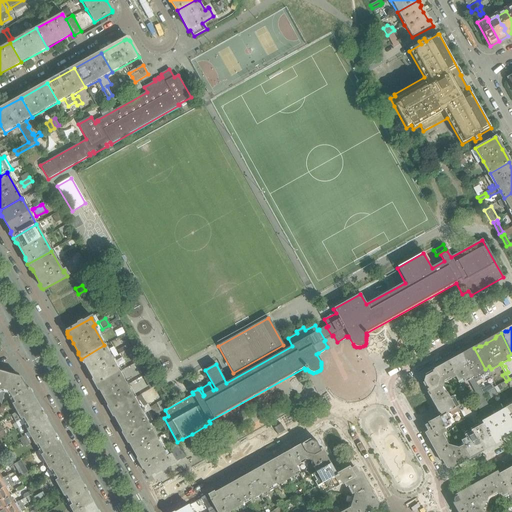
[(120,354),(134,346),(132,342),(118,350),(120,354)]
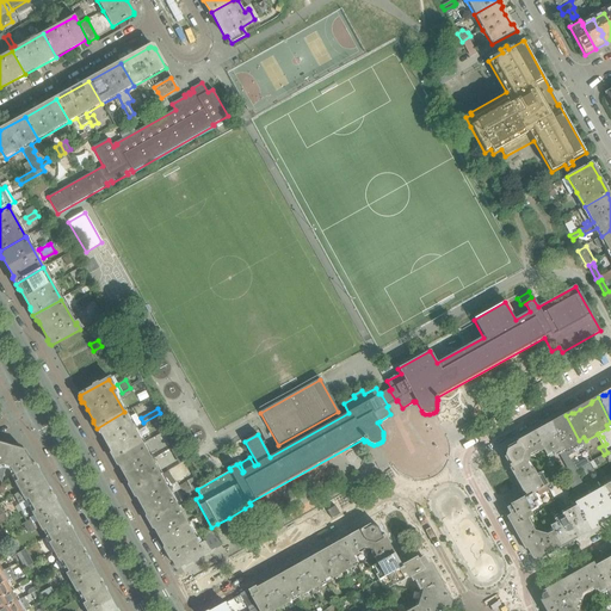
[(142,444),(134,430),(124,412),(97,429),(99,433),(102,434),(111,452),(111,454),(113,460),(142,444)]
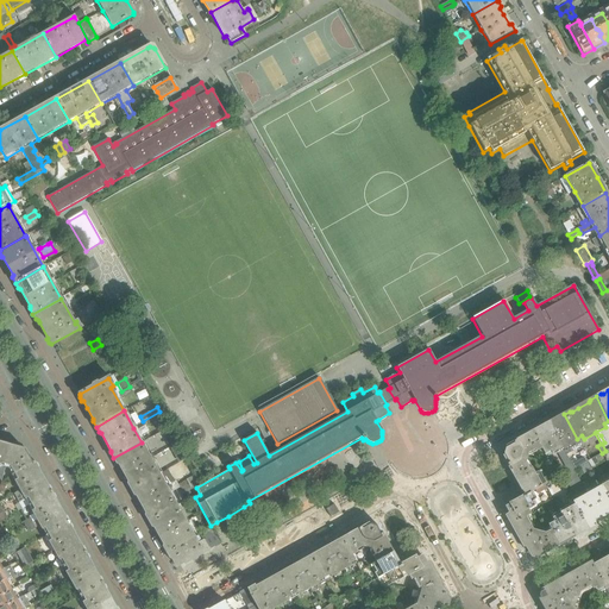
[(565,449),(573,444),(572,441),(577,439),(564,414),(558,418),(558,420),(540,429),(538,428),(532,433),(541,449),(545,457),(552,453),(553,456),(558,453),(569,472),(578,466),(570,452),(567,453),(565,449)]
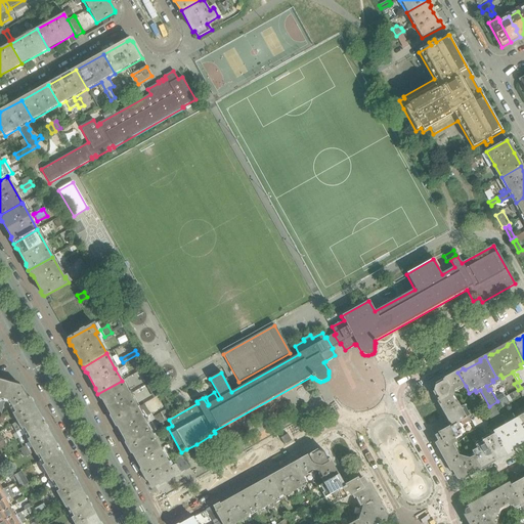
[(466,386),(457,373),(435,385),(436,386),(435,387),(434,389),(452,394),(453,391),(459,388),(460,390),(466,386)]
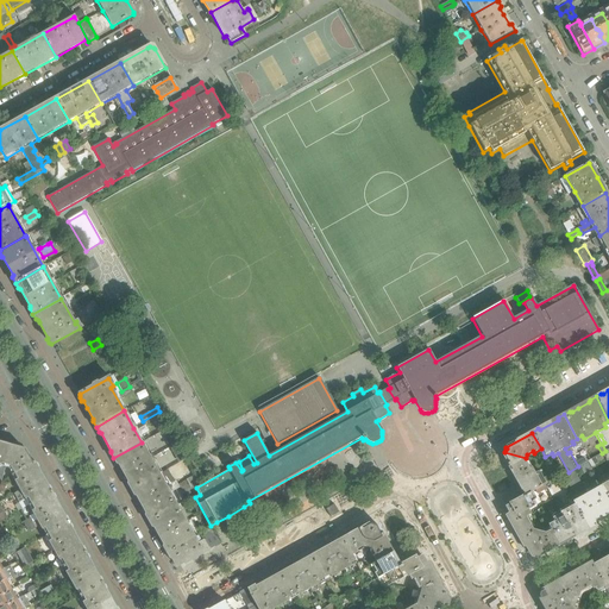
[(0,479),(1,482),(5,465),(10,466),(14,475),(17,479),(14,482),(19,491),(13,494),(13,495),(19,503),(22,509),(31,504),(51,494),(43,478),(35,463),(32,464),(29,457),(25,449),(14,446),(11,446),(8,445),(10,445),(0,441),(0,479)]
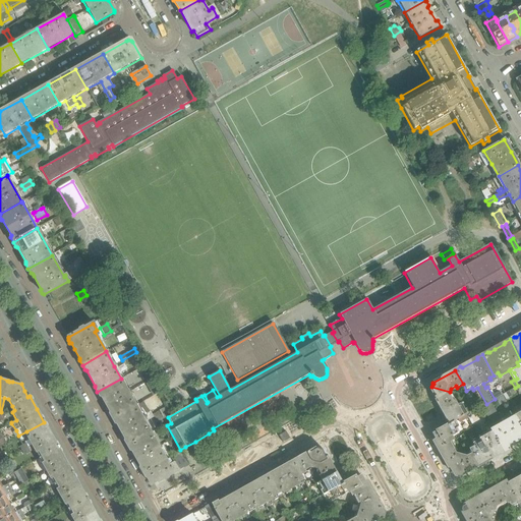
[(136,406),(121,379),(97,392),(100,397),(102,397),(110,413),(110,414),(113,419),(134,407),(136,406)]
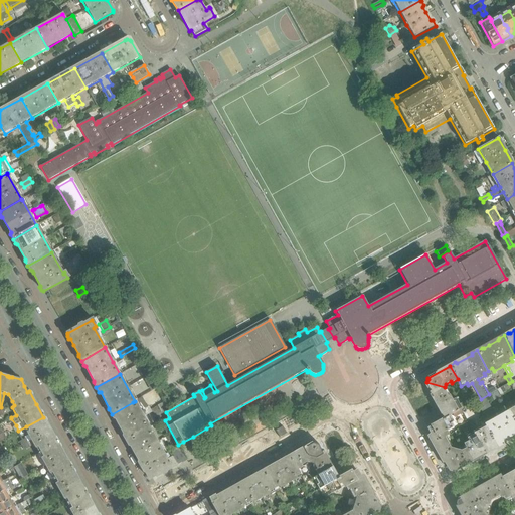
[(138,381),(135,376),(130,379),(132,385),(138,381)]
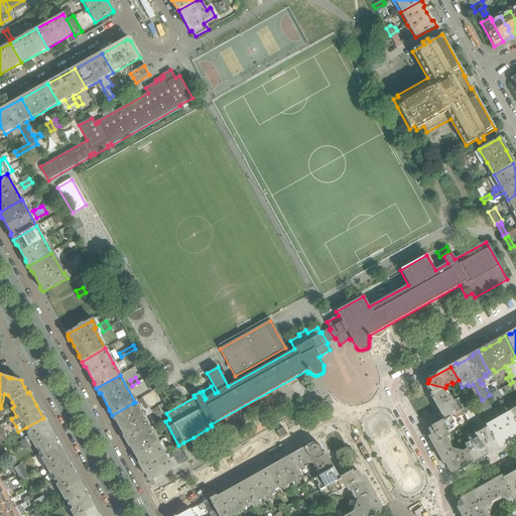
[(446,397),(444,392),(445,388),(427,383),(426,385),(427,386),(426,387),(444,420),(449,418),(454,416),(462,411),(464,410),(459,401),(457,399),(452,401),(448,396),(446,397)]
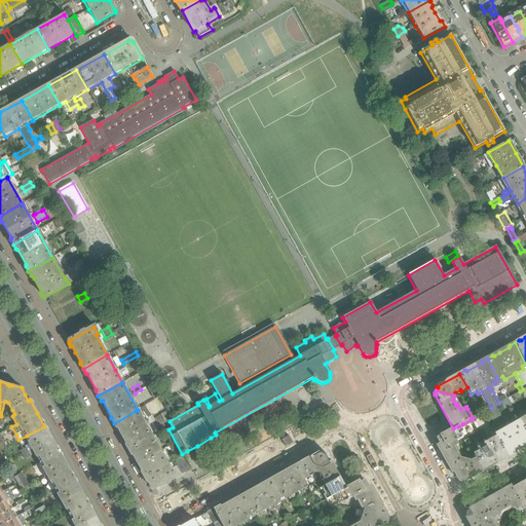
[(517,401),(514,396),(508,399),(511,404),(517,401)]
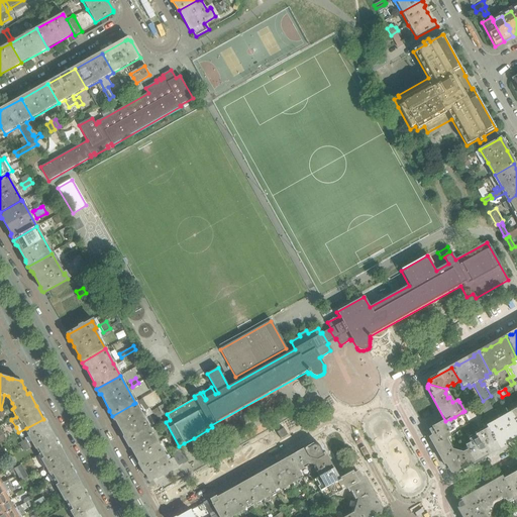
[(476,404),(470,394),(469,395),(460,399),(461,400),(467,397),(472,407),(476,404)]
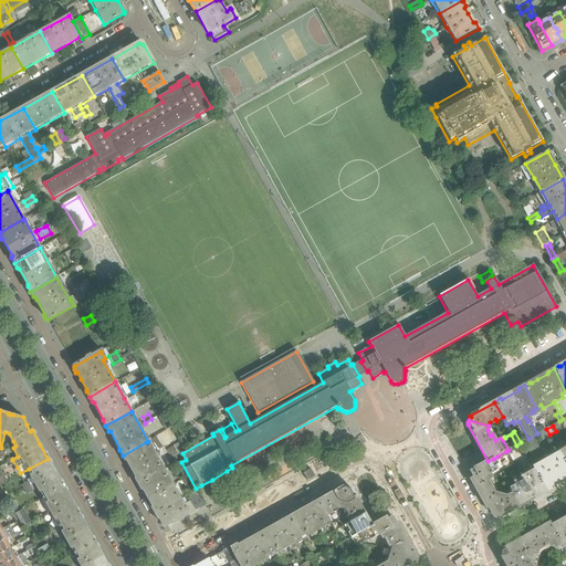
[(165,470),(157,456),(148,441),(146,442),(123,456),(125,461),(127,461),(136,478),(135,480),(138,484),(165,470)]
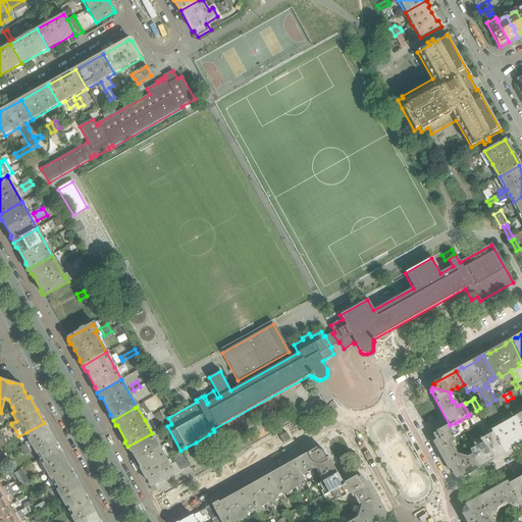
[(461,424),(469,420),(467,416),(459,421),(461,424)]
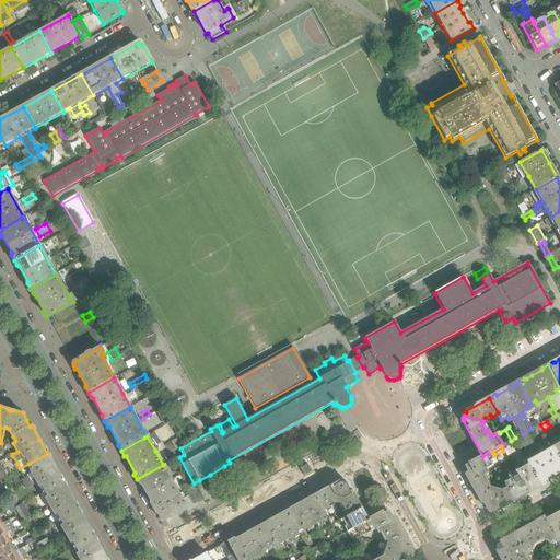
[(559,459),(552,447),(527,461),(541,486),(545,483),(546,481),(545,480),(559,471),(559,459)]
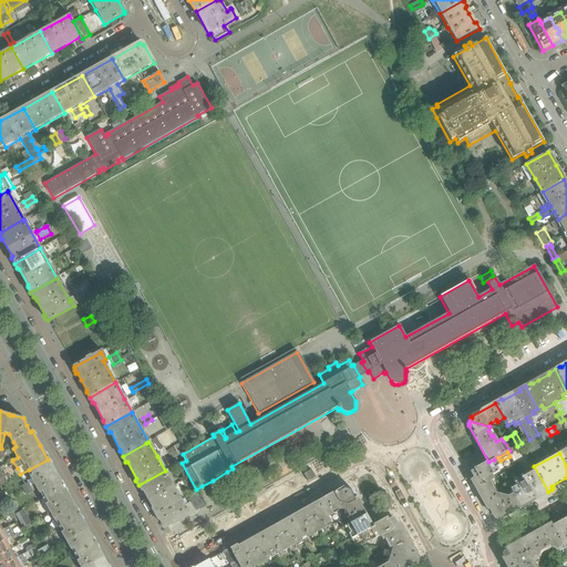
[(63,487),(48,460),(29,470),(31,474),(29,475),(39,493),(41,492),(44,497),(63,487)]
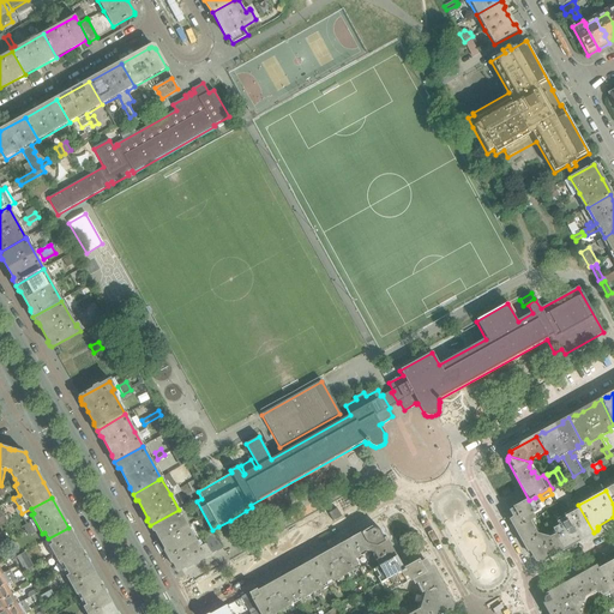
[(533,515),(541,510),(535,498),(529,500),(515,509),(515,510),(512,511),(516,517),(510,521),(516,530),(530,522),(535,519),(533,515)]
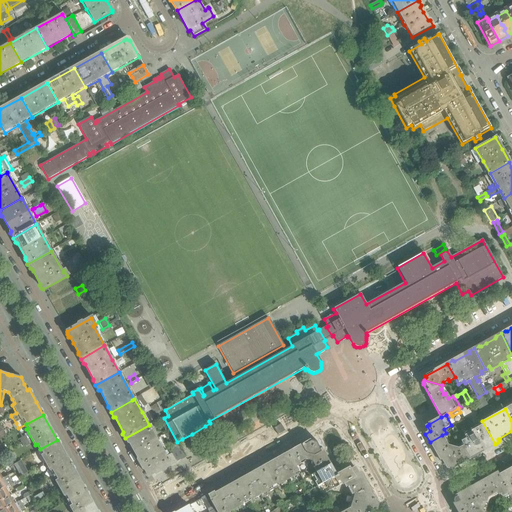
[(470,458),(495,444),(482,421),(481,422),(482,425),(470,431),(471,432),(464,436),(466,439),(461,441),(470,458)]
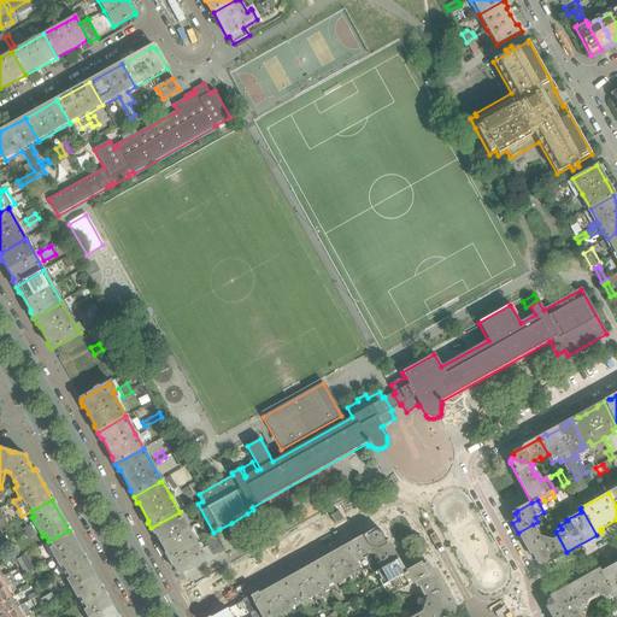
[(344,519),(339,511),(330,516),(335,524),(344,519)]
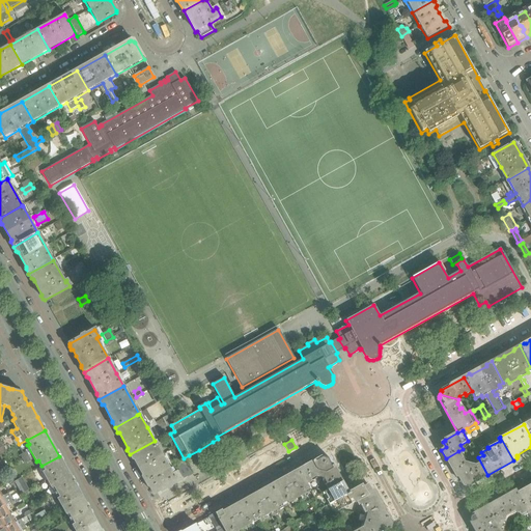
[(163,455),(155,442),(155,441),(130,454),(133,459),(134,459),(139,469),(143,476),(142,477),(145,482),(170,469),(163,455)]
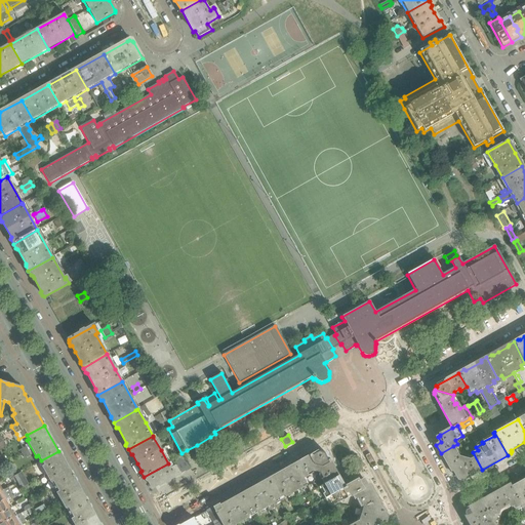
[(470,460),(462,458),(459,457),(453,446),(441,453),(451,472),(453,471),(457,479),(462,480),(469,477),(469,478),(482,470),(473,452),(472,453),(475,457),(470,460)]
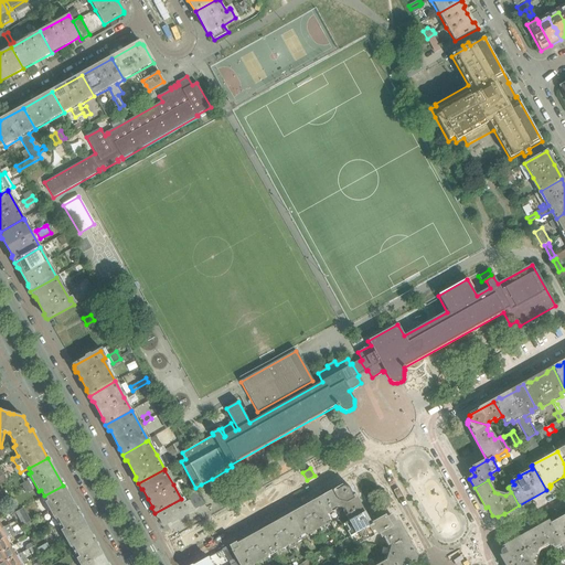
[(80,514),(63,486),(44,496),(48,502),(45,503),(54,520),(56,519),(60,524),(80,514)]
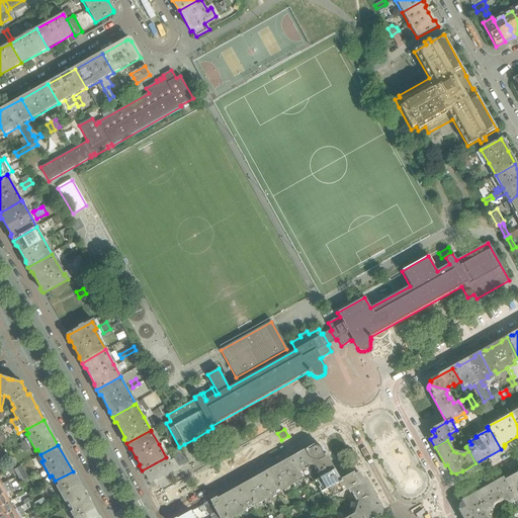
[(333,469),(326,456),(322,448),(320,448),(315,446),(314,447),(314,445),(305,450),(306,450),(291,458),(300,473),(306,470),(305,468),(309,465),(314,467),(315,467),(314,468),(317,473),(319,477),(333,469)]
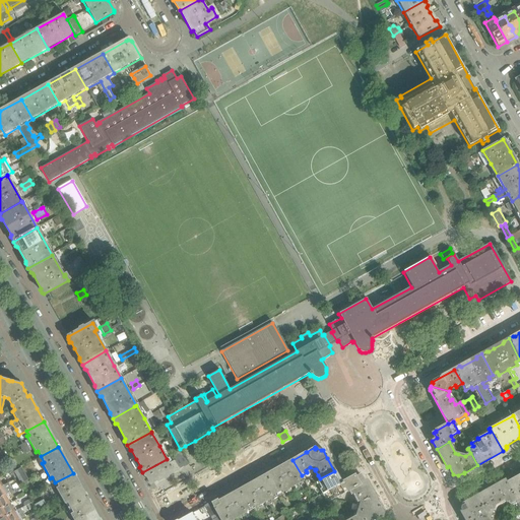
[(157,481),(178,470),(189,464),(181,450),(176,453),(179,459),(170,464),(167,459),(142,472),(145,477),(146,477),(148,481),(153,482),(157,480),(157,481)]
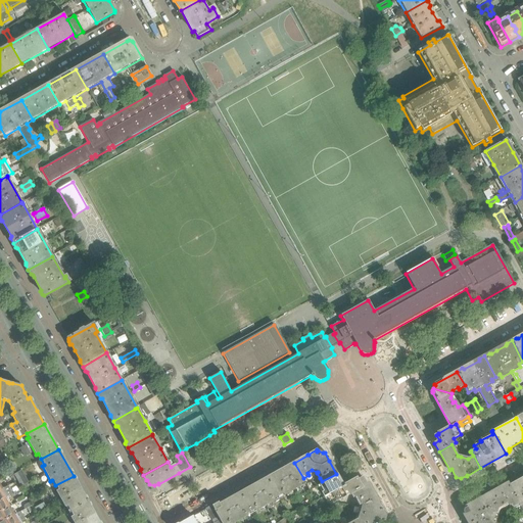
[(305,482),(303,478),(294,463),(288,466),(288,468),(281,471),(292,491),(300,486),(299,485),(305,482)]
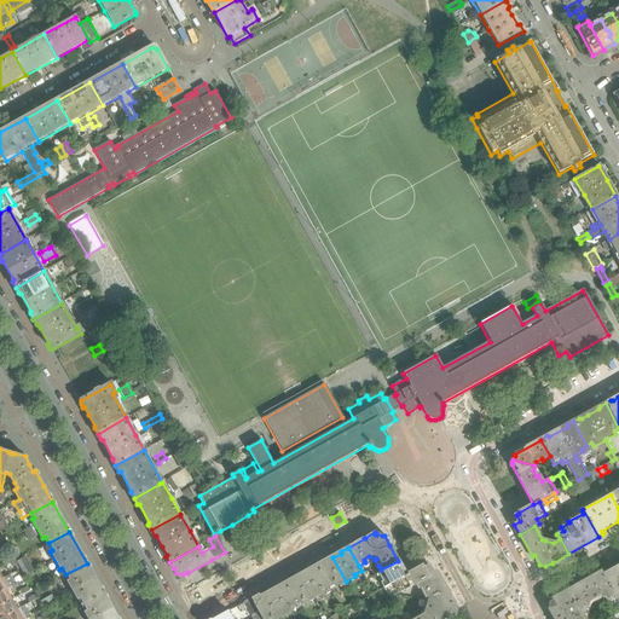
[(33,572),(25,557),(17,562),(24,577),(25,577),(32,573),(33,572)]
